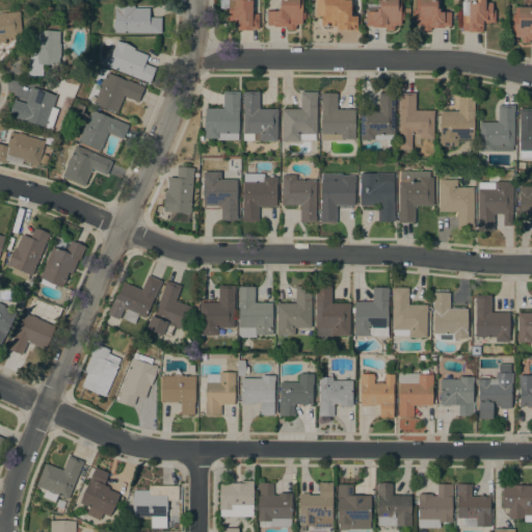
[(251,0),(251,14),(258,14),(258,29),(251,29),(251,30),(237,30),(237,22),(232,22),(232,20),(225,20),(225,8),(228,8),(228,0),(251,0)]
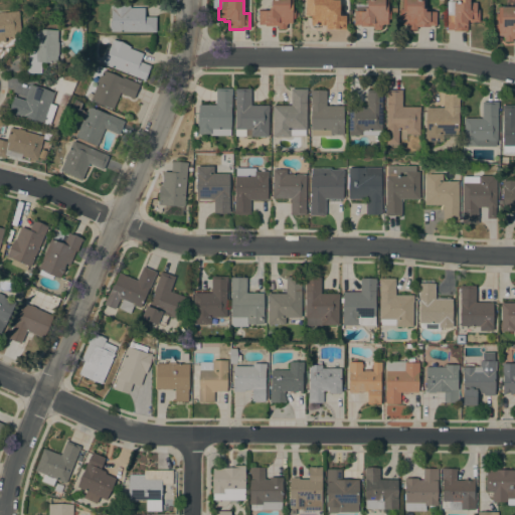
[(292,0),(292,8),(295,8),(294,12),(297,12),(297,16),(295,16),(295,18),(292,18),(292,23),(287,23),(287,24),(286,24),(286,28),(278,28),(278,25),(265,25),(265,24),(258,24),(259,10),(269,10),(269,7),(271,7),(271,0),(292,0)]
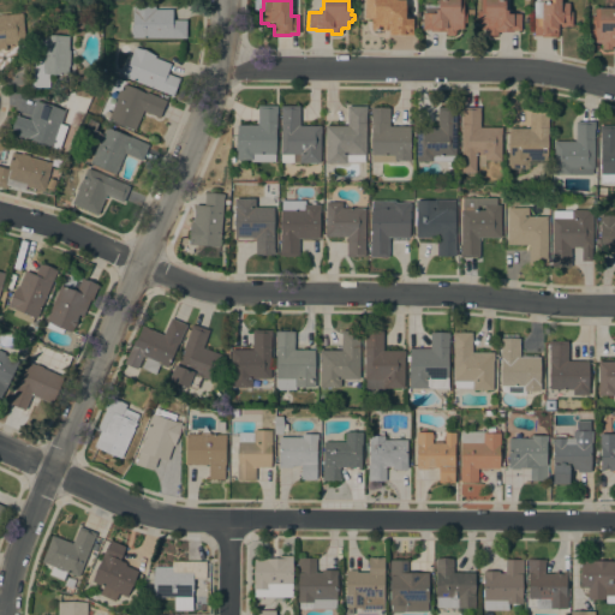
[(405,0),(405,18),(413,18),(412,35),(388,35),(388,30),(371,29),(371,18),(364,18),(364,0),(405,0)]
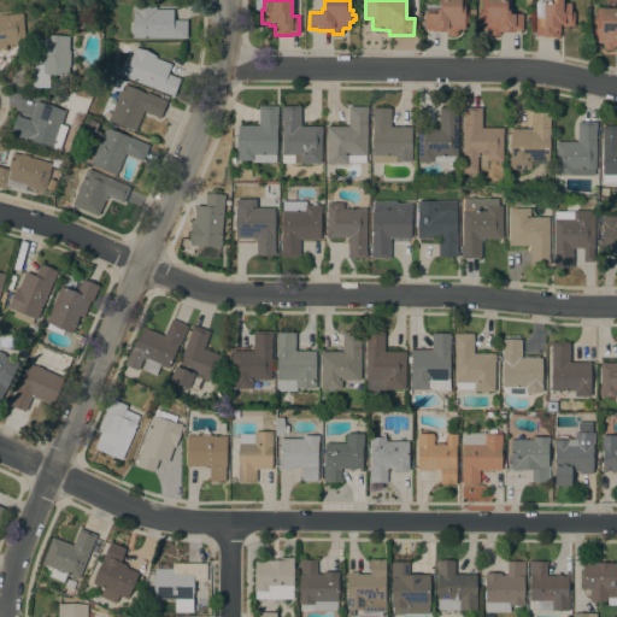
[(464,0),(464,6),(475,6),(475,16),(468,16),(468,23),(464,23),(464,29),(458,29),(458,30),(457,30),(457,35),(456,35),(448,35),(448,34),(447,34),(447,31),(432,31),(432,30),(423,30),(423,13),(421,13),(421,5),(424,5),(424,4),(440,4),(440,0),(464,0)]
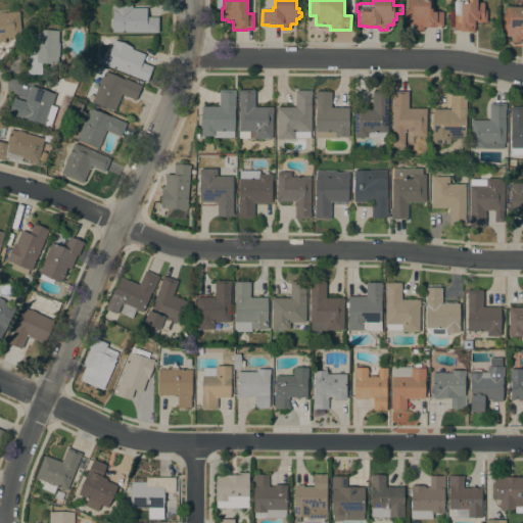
[(442,26),(436,26),(436,27),(423,27),(423,30),(415,30),(415,26),(414,26),(414,25),(409,25),(409,19),(406,19),(406,9),(409,9),(409,0),(429,0),(429,8),(431,8),(431,12),(442,11),(442,26)]
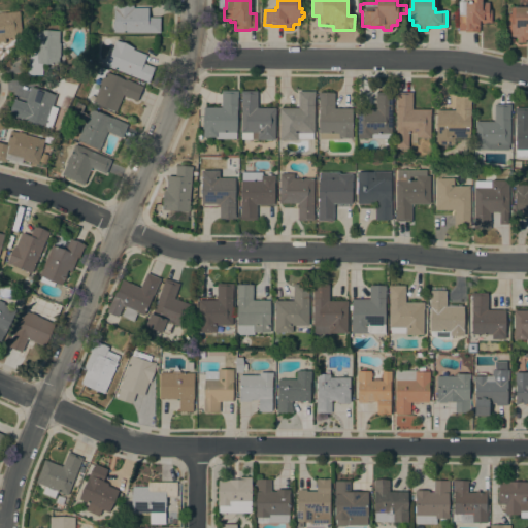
[(469,2),(469,0),(481,0),(481,2),(488,2),(488,10),(491,10),(491,22),(484,22),(484,23),(479,23),(479,31),(465,31),(465,30),(458,30),(458,1),(464,1),(464,2),(469,2)]
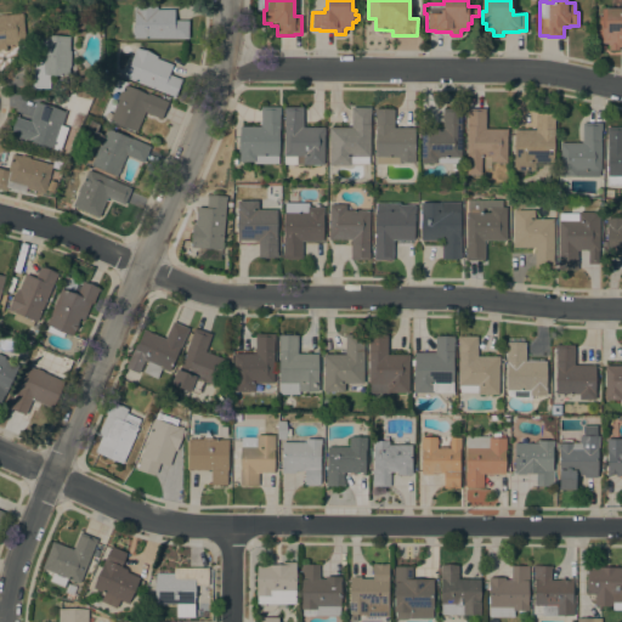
[(174,10),(174,21),(188,21),(188,39),(134,38),(134,34),(133,34),(133,27),(134,27),(134,6),(157,6),(157,10),(174,10)]
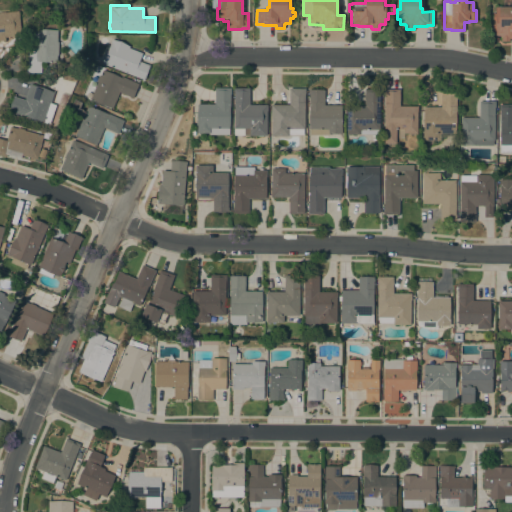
[(511,38),(509,38),(509,41),(501,41),(501,37),(500,37),(500,36),(495,36),(495,31),(492,31),(492,13),(495,13),(495,6),(511,7),(511,11),(511,38)]
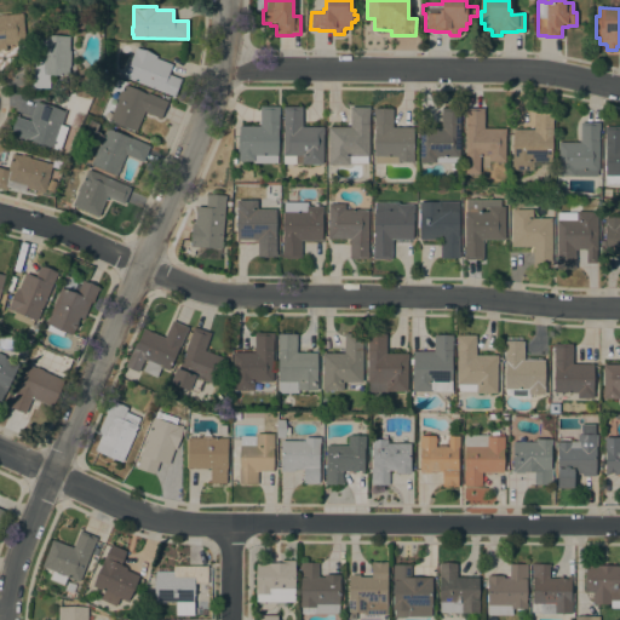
[(0,13),(6,13),(6,15),(22,13),(26,42),(6,45),(6,49),(0,49),(0,13)]
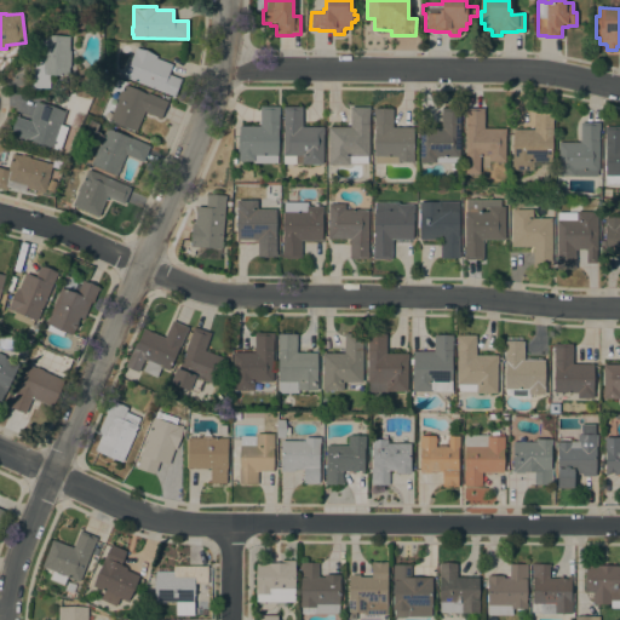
[(50,87),(33,87),(33,53),(39,53),(39,38),(69,38),(69,51),(70,51),(69,67),(68,75),(50,74),(50,87)]
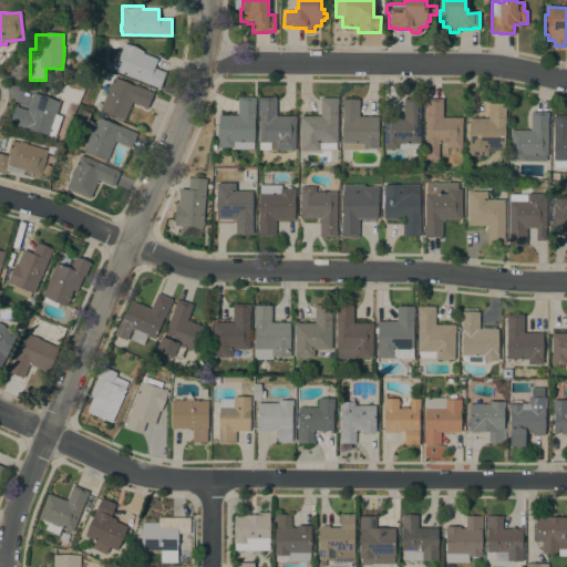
[(113,70),(123,43),(143,51),(143,53),(157,59),(154,68),(164,72),(164,71),(166,71),(158,90),(157,89),(157,88),(113,70)]
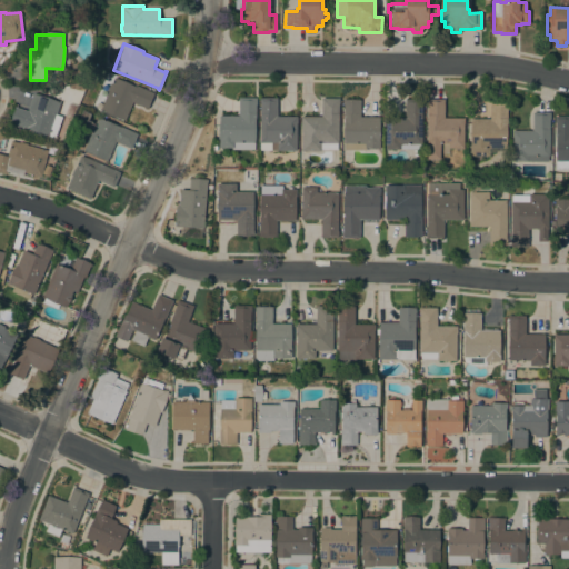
[(125,120),(100,110),(108,91),(107,90),(110,83),(111,83),(113,77),(135,87),(135,85),(152,92),(146,108),(132,102),(125,120)]
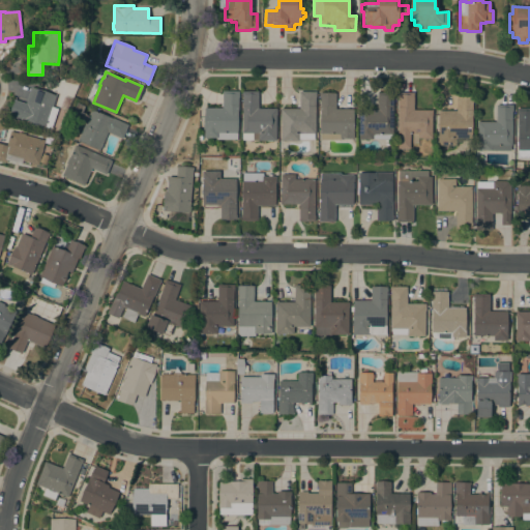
[(31,87),(56,95),(55,96),(58,96),(57,100),(54,99),(52,107),(57,108),(51,128),(25,120),(24,121),(8,116),(15,99),(26,104),(31,87)]
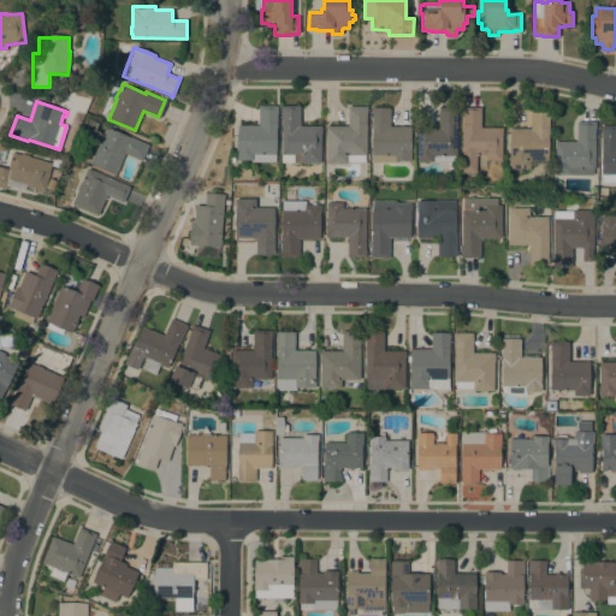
[(258,125),(258,106),(278,106),(278,113),(277,113),(277,129),(276,129),(276,163),(252,163),(252,160),(236,160),(236,150),(236,141),(237,141),(237,125),(258,125)]
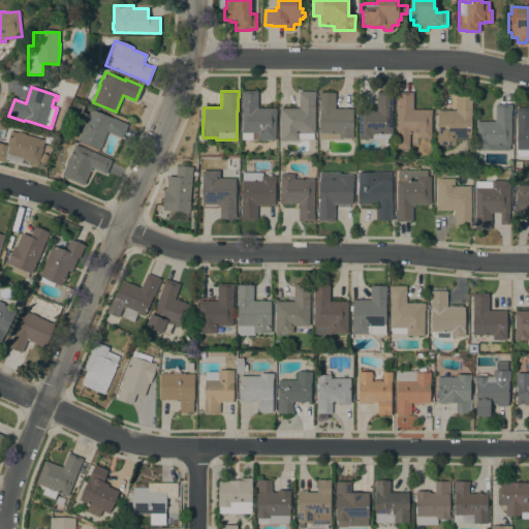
[(242,139),(242,132),(242,96),(241,96),(241,91),(257,91),(257,107),(276,107),(276,115),(275,115),(275,139),(272,139),(272,141),(266,141),(266,139),(257,139),(251,139),(242,139)]
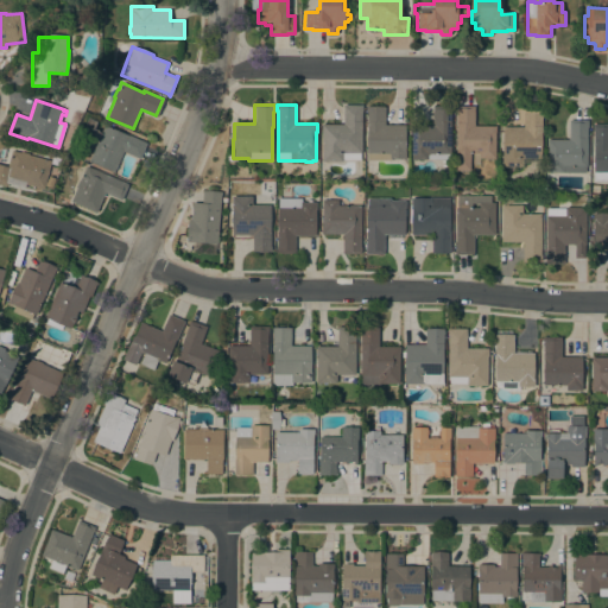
[(361,153),(360,153),(360,159),(342,159),(342,162),(322,162),(322,132),(321,132),(321,124),(343,125),(343,105),(362,105),(362,112),(361,112),(361,153)]
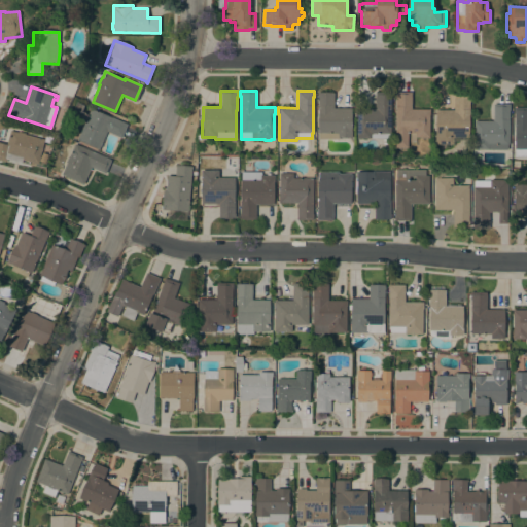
[(334,108),(351,108),(350,131),(351,131),(351,137),(339,137),(339,138),(318,138),(318,133),(318,110),(317,110),(318,97),(317,97),(317,92),(334,93),(334,108)]
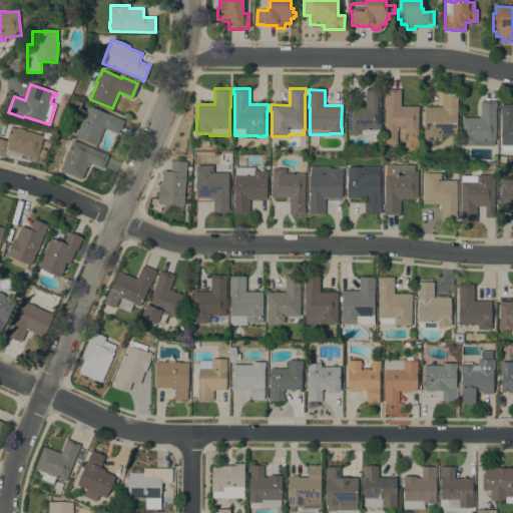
[(347,111),(347,105),(365,105),(365,89),(381,89),(381,96),(380,96),(380,134),(347,134),(347,111)]
